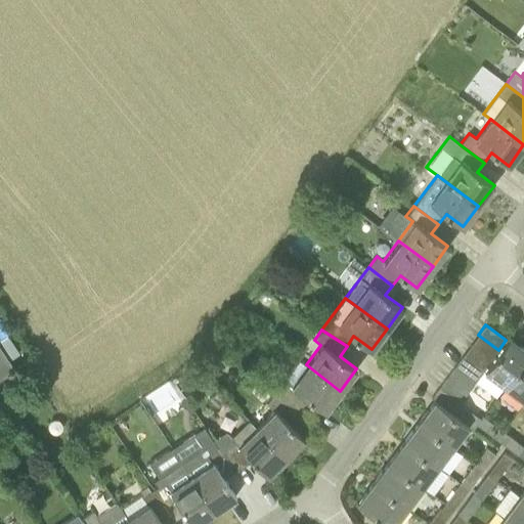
[(470,345),(490,360),(498,350),(478,335),(470,345)]
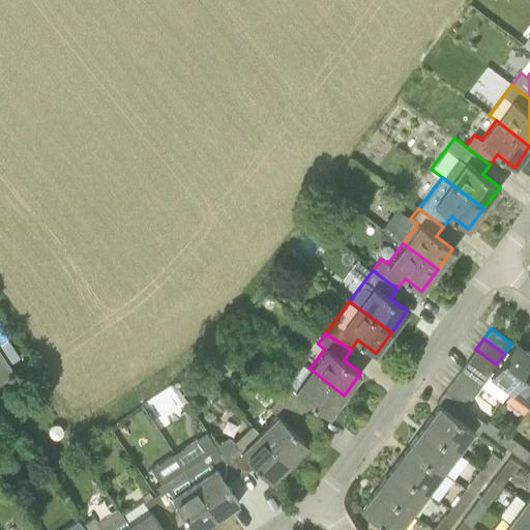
[(489,374),(509,389),(529,362),(529,352),(514,341),(511,344),(504,354),(496,364),(489,374)]
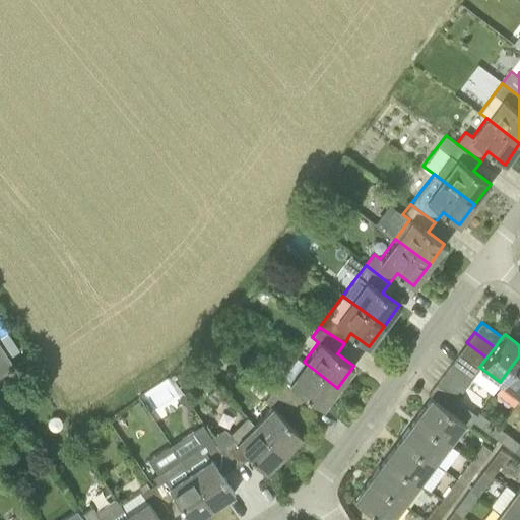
[(0,374),(16,364),(0,339),(0,374)]
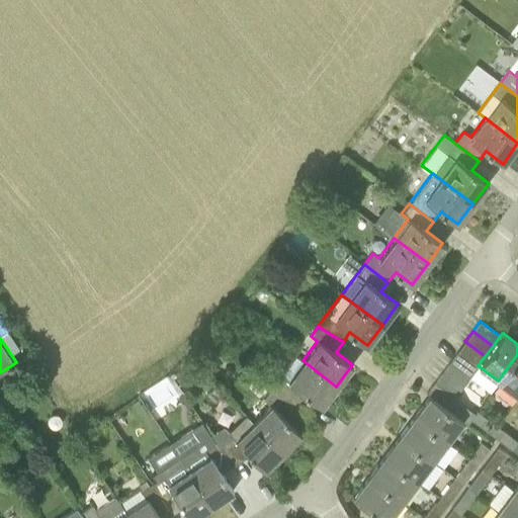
[(457,351),(477,366),(478,365),(485,356),(464,341),(457,351)]
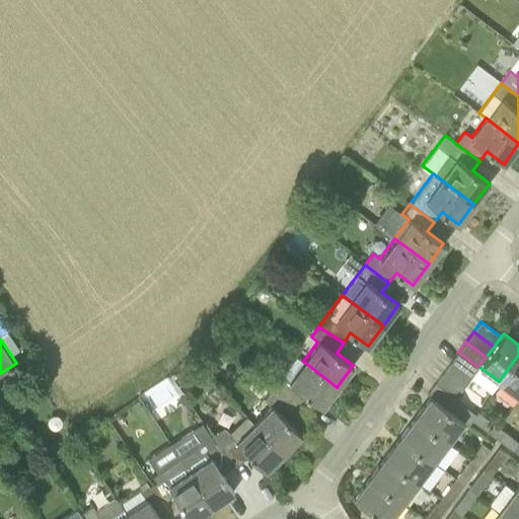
[(450,362),(470,377),(477,367),(458,352),(450,362)]
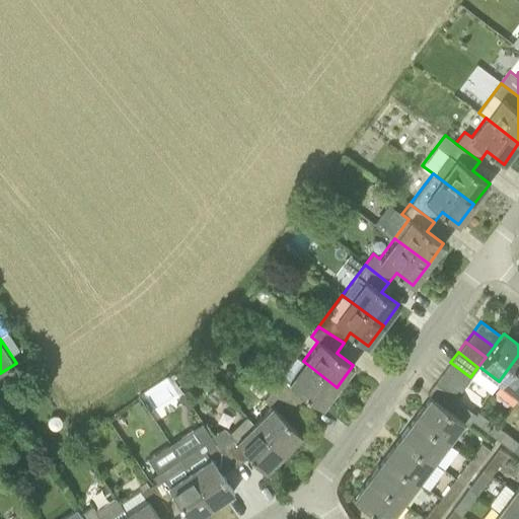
[(518,355),(499,381),(518,396),(518,355)]
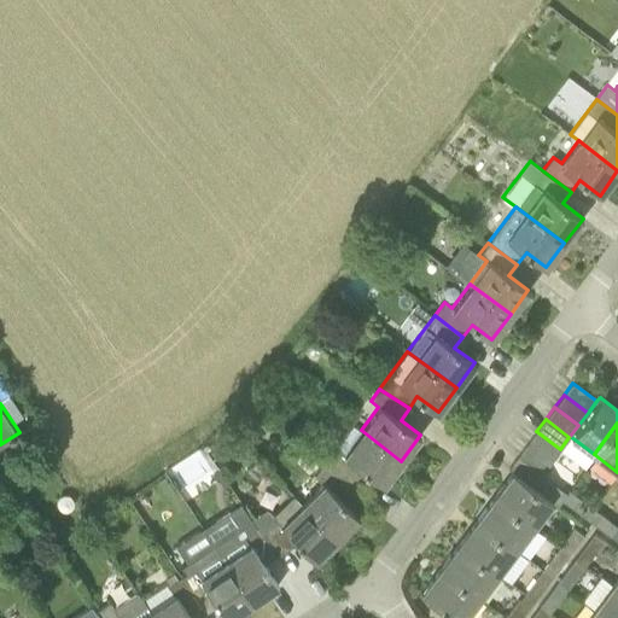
[(384,484),(401,461),(361,430),(354,424),(326,460),(354,483),(363,470),(384,484)]
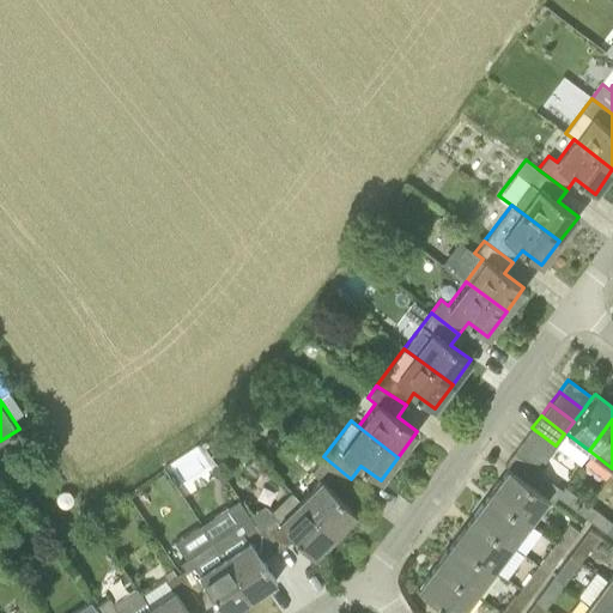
[(522,439),(546,457),(556,445),(532,428),(522,439)]
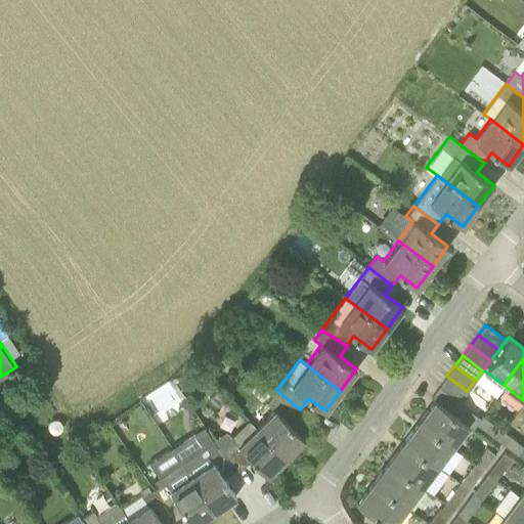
[(439,386),(460,401),(467,391),(446,376),(439,386)]
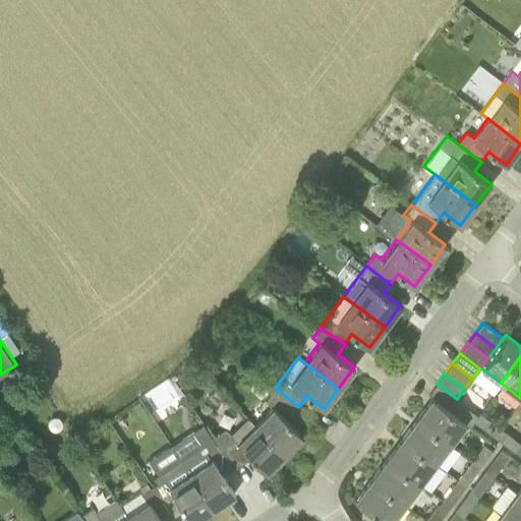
[(142,394),(154,414),(182,398),(170,378),(142,394)]
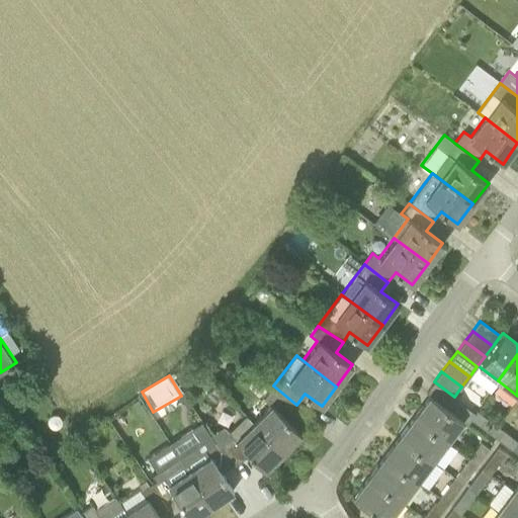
[(426,393),(429,395),(446,407),(454,397),(434,381),(426,393)]
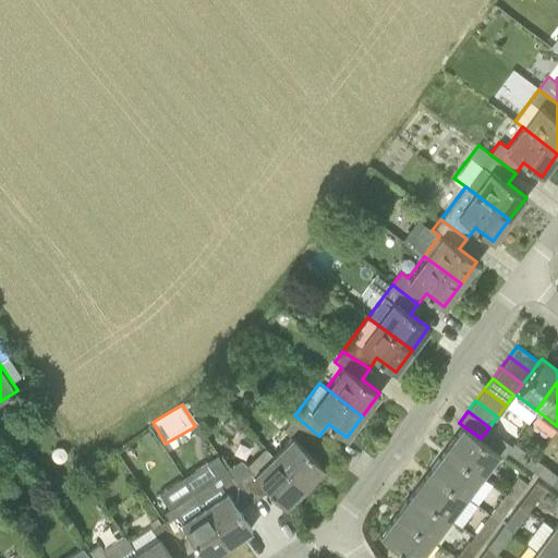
[(273,453),(304,486),(324,466),(308,451),(319,436),(294,415),(283,428),(290,435),(273,453)]
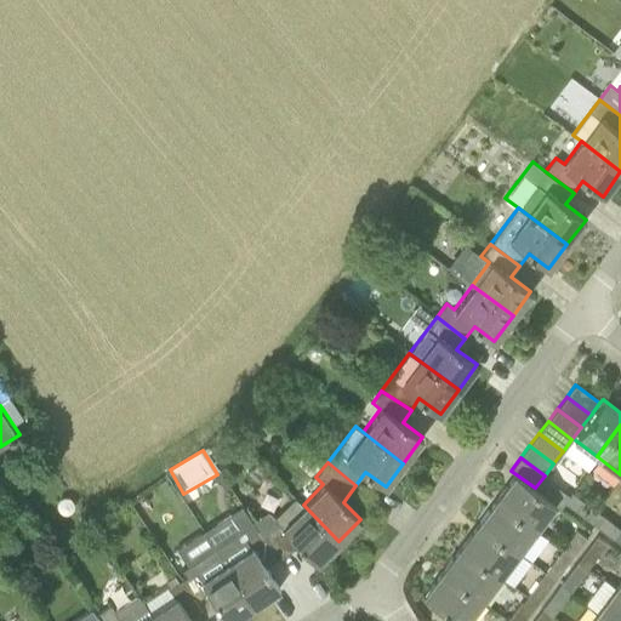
[(554,502),(535,488),(514,473),(496,499),(536,528),(554,502)]
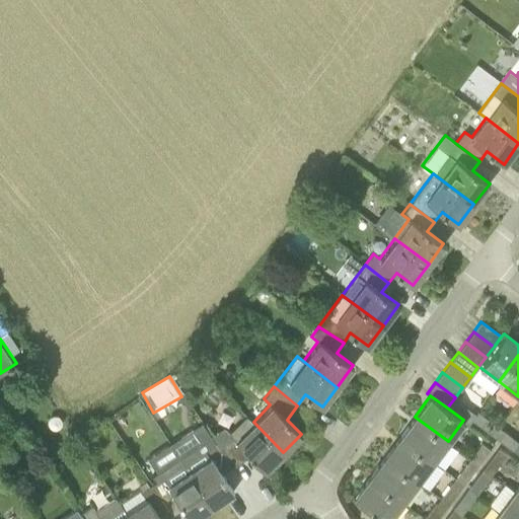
[(491,434),(498,426),(477,411),(470,419),(491,434)]
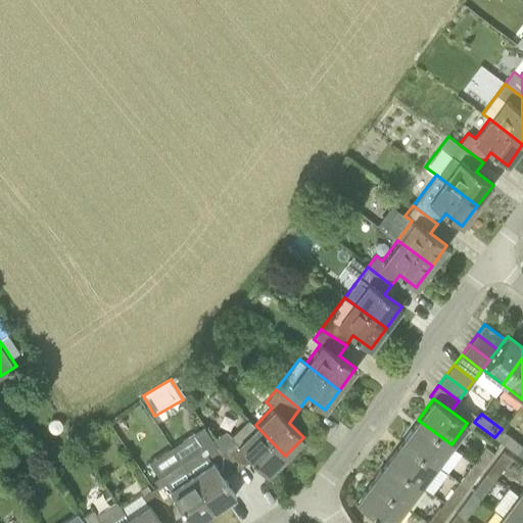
[(267,474),(285,456),(255,425),(248,419),(232,436),(228,432),(215,440),(234,471),(251,460),(267,474)]
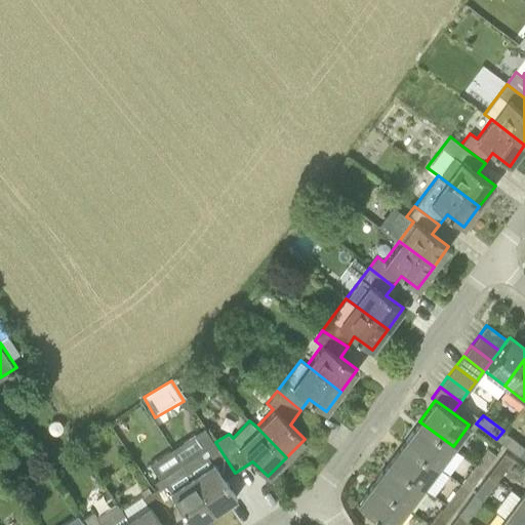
[(438,467),(453,446),(419,421),(404,441),(438,467)]
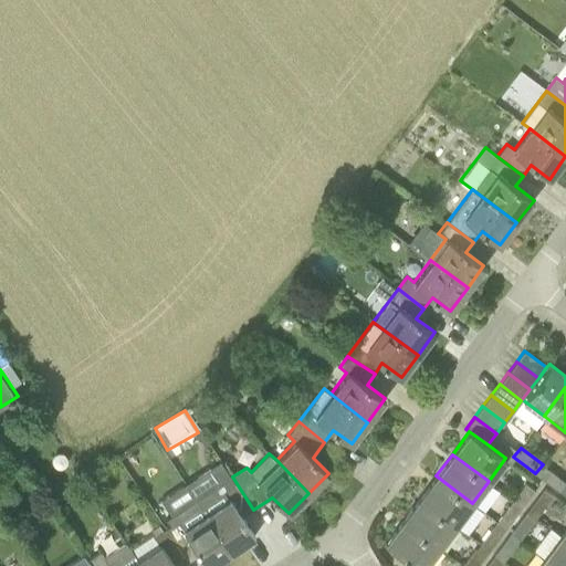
[(557,490),(565,481),(543,464),(535,473),(557,490)]
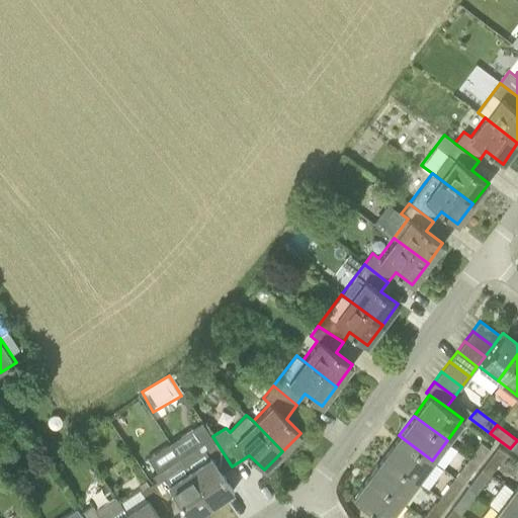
[(417,481),(432,460),(399,435),(383,456),(417,481)]
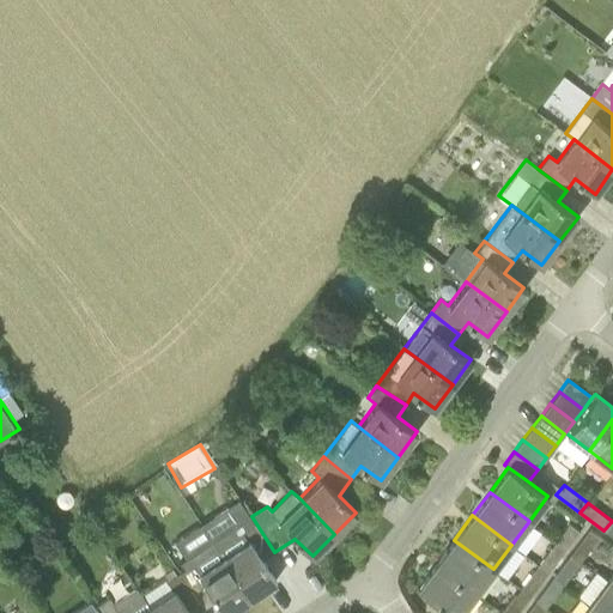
[(223,556),(249,598),(275,580),(262,559),(274,552),(252,516),(250,517),(254,523),(241,532),(247,540),(223,556)]
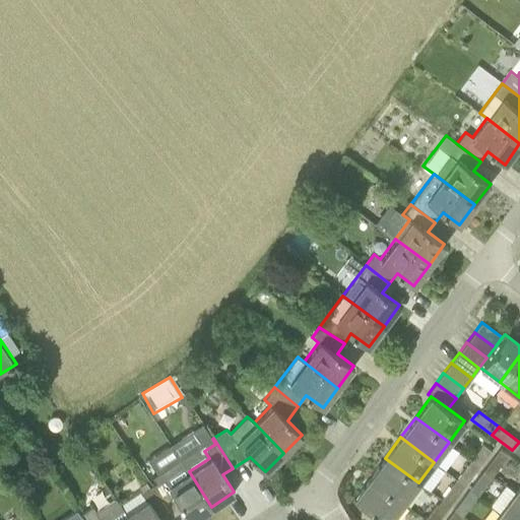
[(470,459),(479,466),(491,450),(482,443),(470,459)]
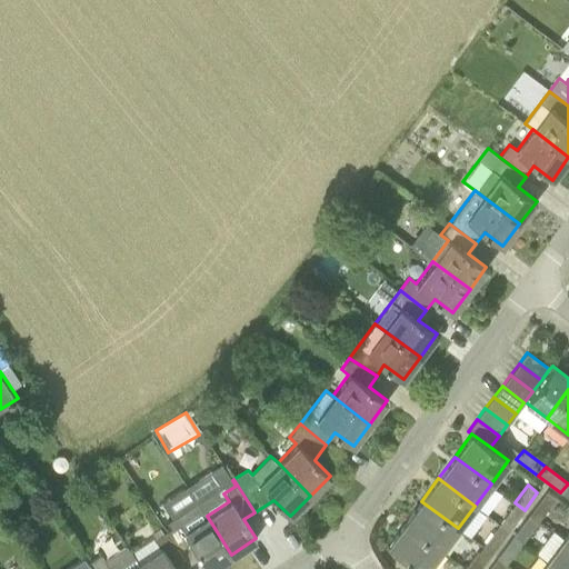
[(529,513),(538,520),(556,497),(546,490),(529,513)]
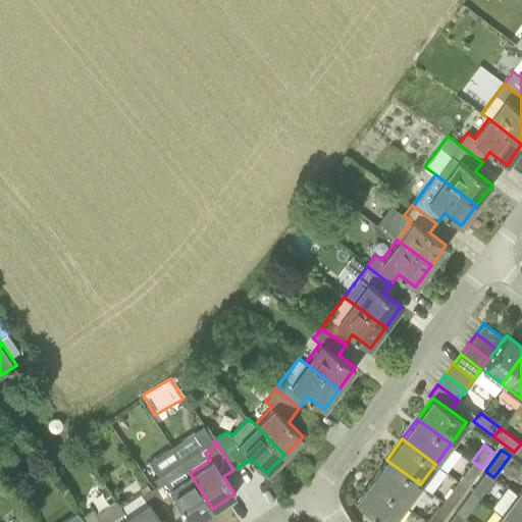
[(371,479),(405,505),(420,484),(386,460),(371,479)]
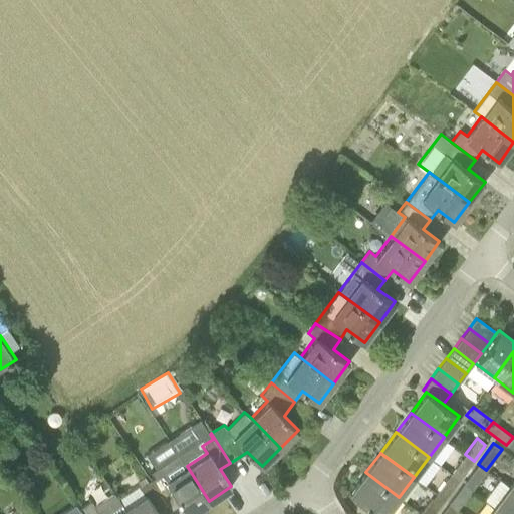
[(450,474),(458,481),(474,461),(465,454),(450,474)]
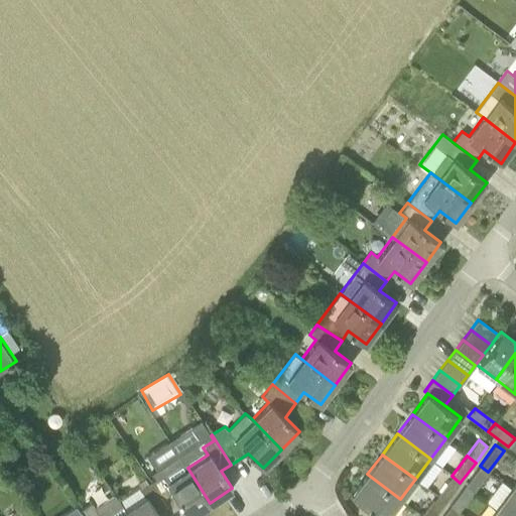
[(465,486),(473,492),(488,472),(480,466),(465,486)]
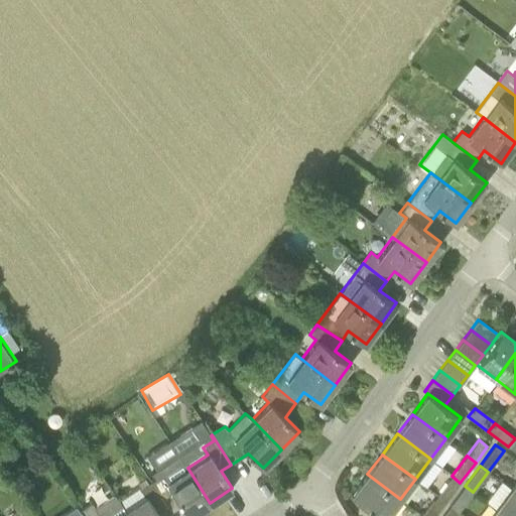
[(189,515),(210,503),(187,468),(167,481),(162,473),(151,481),(171,511),(181,504),(189,515)]
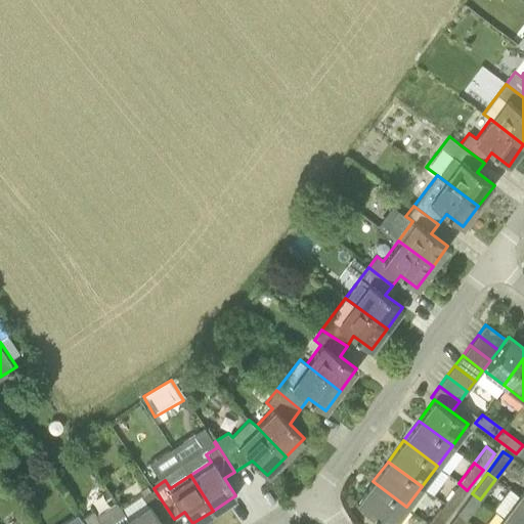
[(386,523),(392,523),(406,507),(373,481),(357,501),(386,523)]
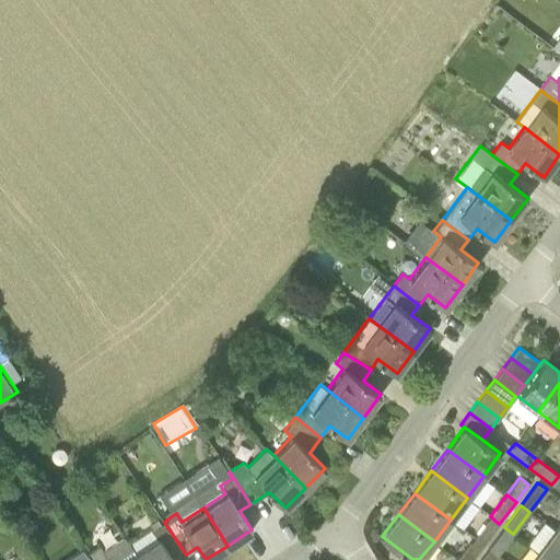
[(474,538),(483,546),(499,524),(490,516),(474,538)]
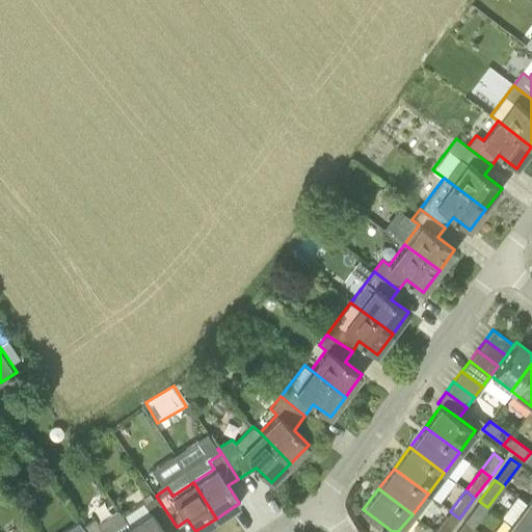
[(129,525),(133,531),(168,531),(177,527),(156,496),(124,517),(129,525)]
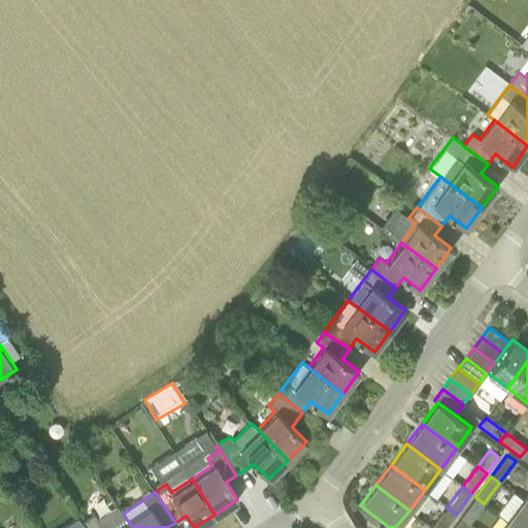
[(460,518),(468,524),(484,503),(475,497),(460,518)]
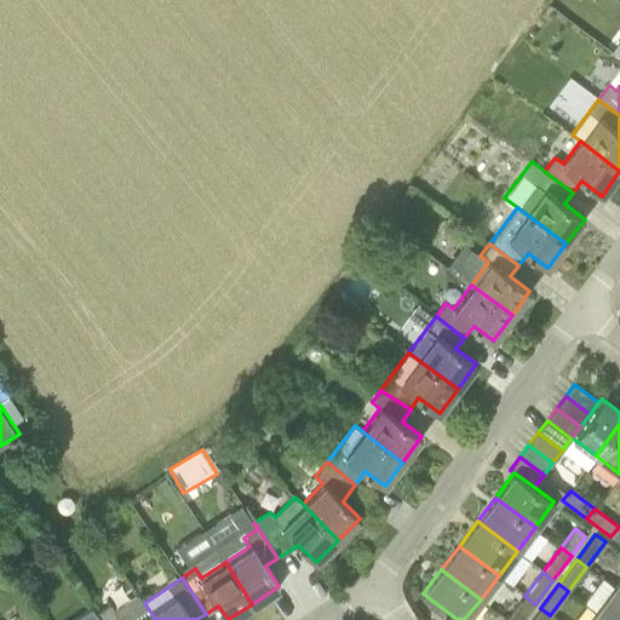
[(609,619),(619,619),(619,590),(614,585),(596,609),(609,619)]
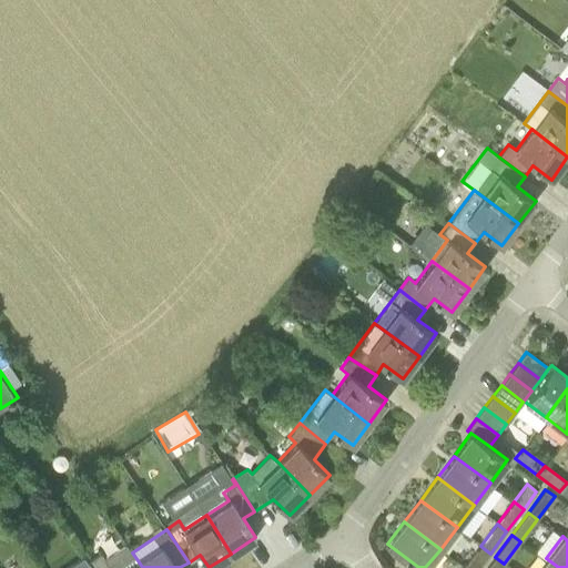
[(465,567),(466,567),(478,567),(490,554),(480,546),(477,550),(465,567)]
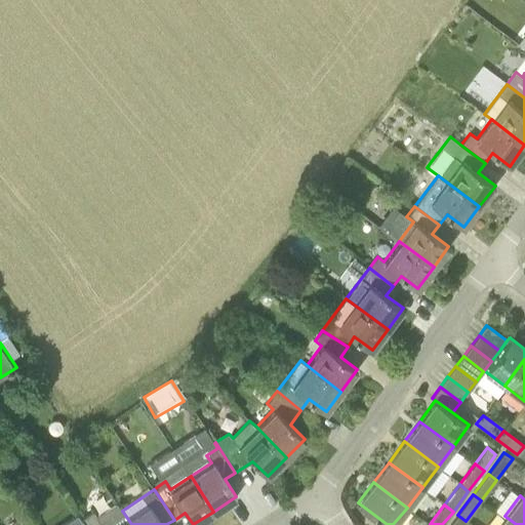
[(131,524),(127,518),(115,524),(102,524),(93,511),(82,519),(85,524),(131,524)]
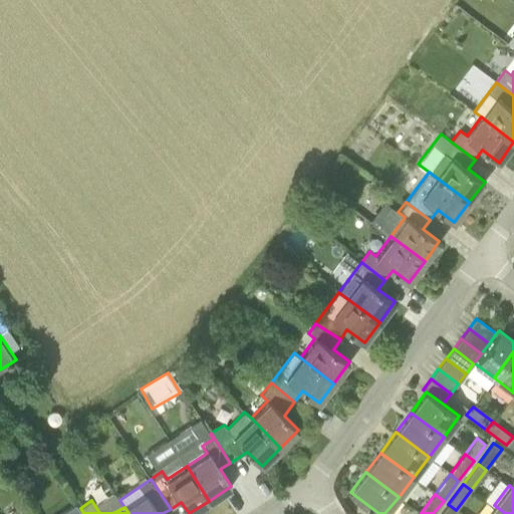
[(440,513),(453,513),(456,510),(448,504),(440,513)]
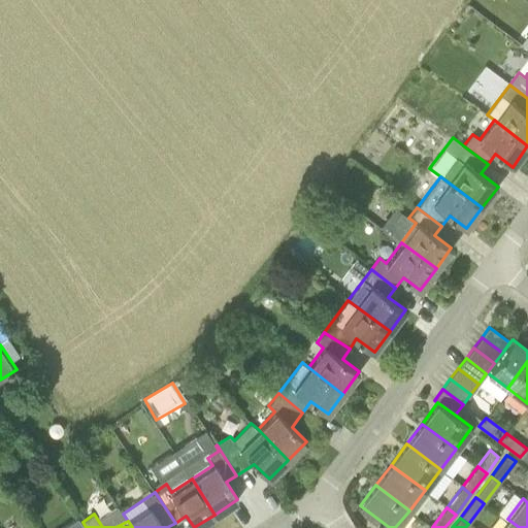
[(519,527),(507,519),(500,527),(519,527)]
